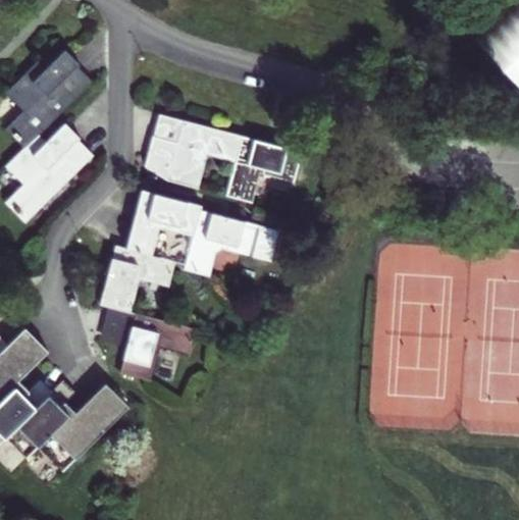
[(518,0),(509,0),(471,36),(518,87),(518,0)]
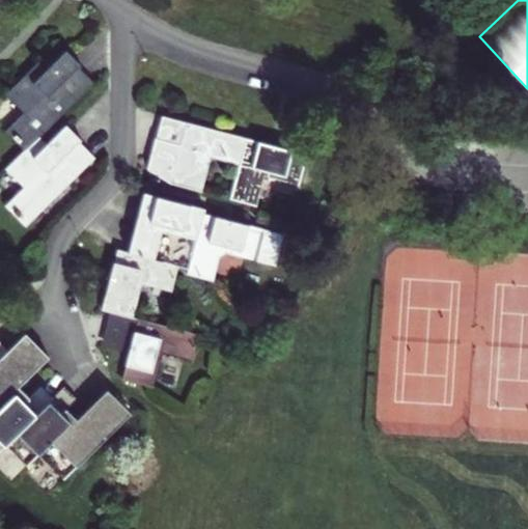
[(38,137),(75,102),(60,87),(79,68),(79,67),(80,66),(64,51),(45,71),(36,62),(4,93),(23,114),(4,132),(23,152),(38,137)]
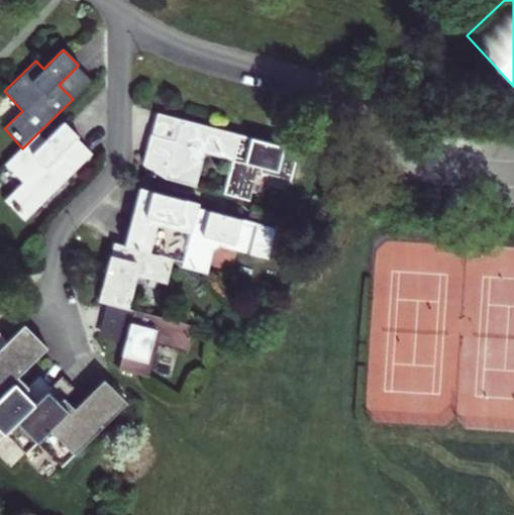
[(90,82),(77,67),(59,85),(73,99),(90,82)]
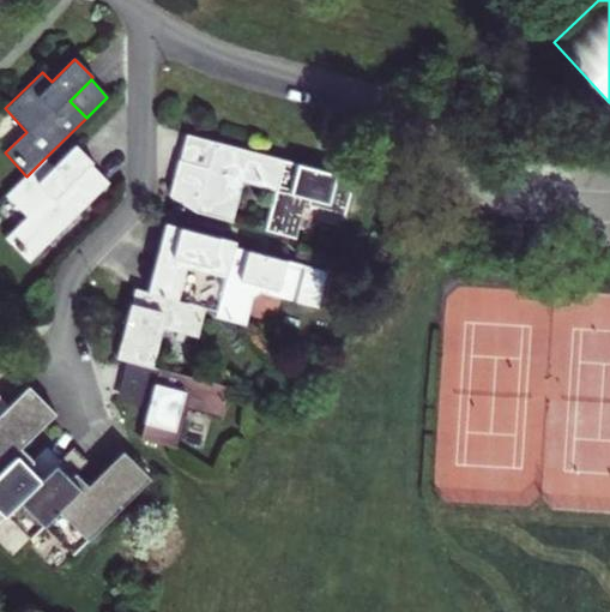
[(180,161),(209,168),(215,142),(187,136),(180,161)]
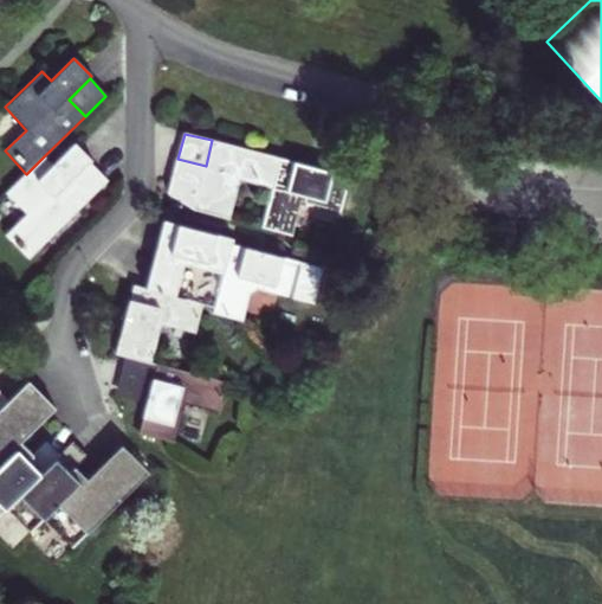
[(280,158),(212,140),(206,166),(177,159),(176,159),(167,197),(195,210),(230,219),(240,180),(273,188),(280,158)]
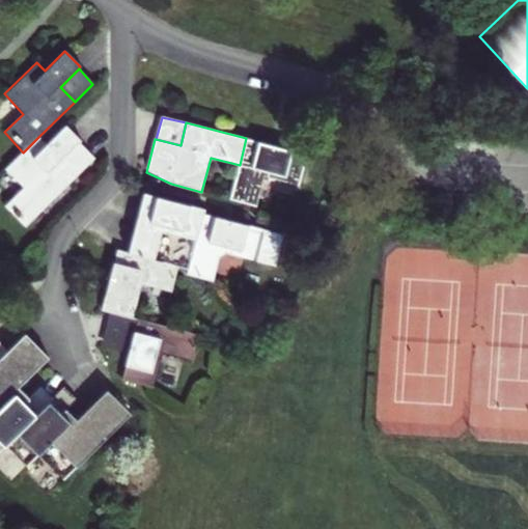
[(25,226),(93,160),(78,143),(80,141),(65,126),(46,144),(38,137),(23,152),(5,170),(23,188),(4,205),(25,226)]
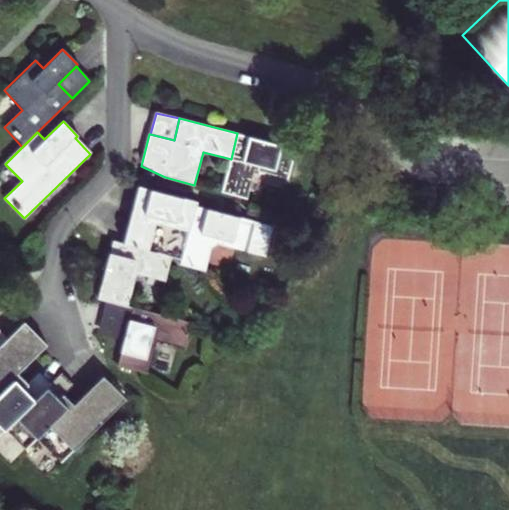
[(222,192),(247,199),(254,170),(288,177),(295,148),(237,133),(231,159),(222,192)]
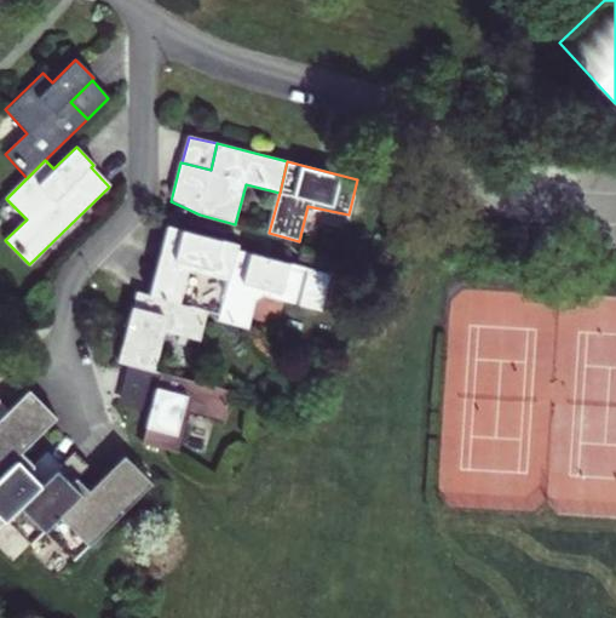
[(168,227),(150,296),(207,310),(219,314),(236,251),(239,244),(168,227)]
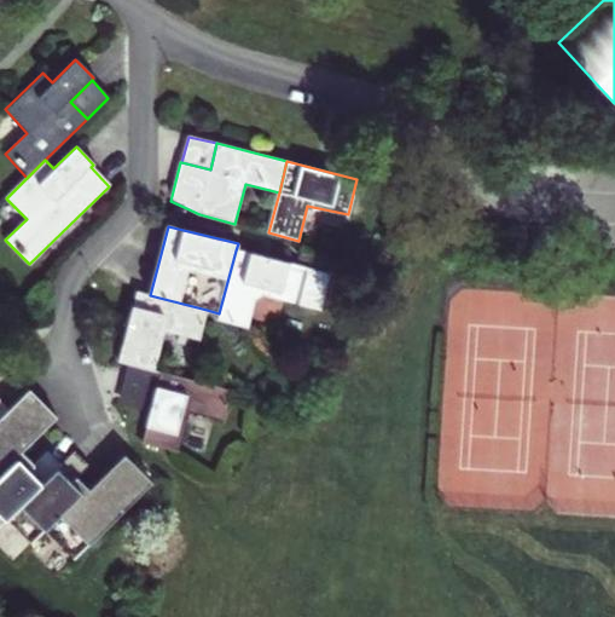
[(329,276),(236,251),(219,313),(218,319),(247,327),(255,300),(265,295),(319,310),(329,276)]
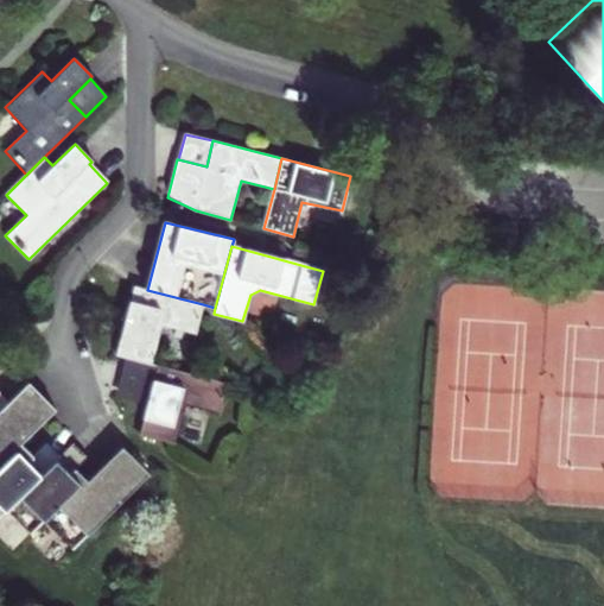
[(133,286),(115,354),(128,358),(152,364),(163,326),(195,334),(203,304),(147,290),(133,286)]
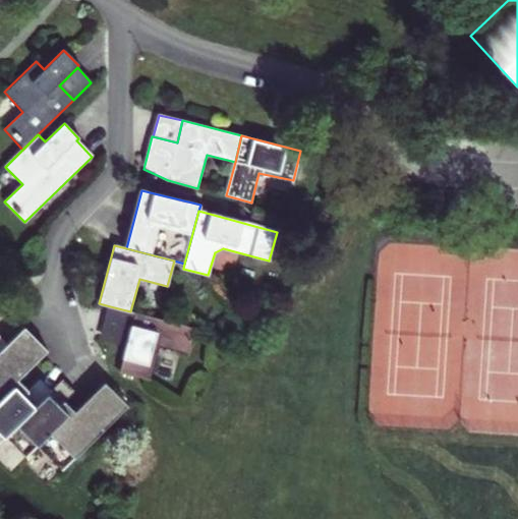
[(101,341),(126,348),(135,313),(130,311),(110,306),(101,341)]
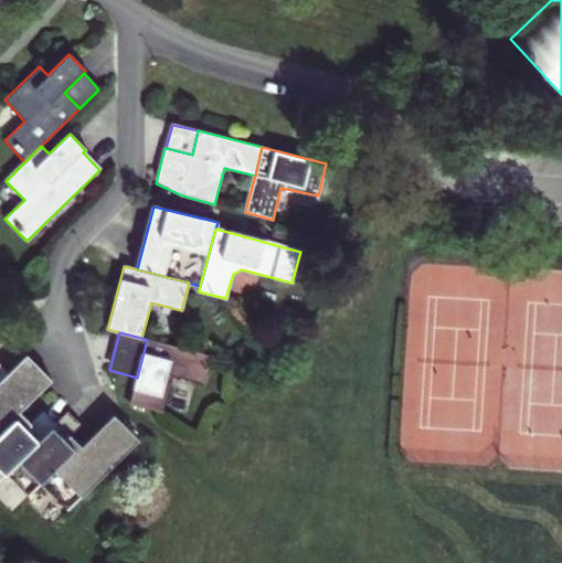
[(147,340),(137,378),(129,403),(161,411),(172,375),(204,384),(211,357),(147,340)]
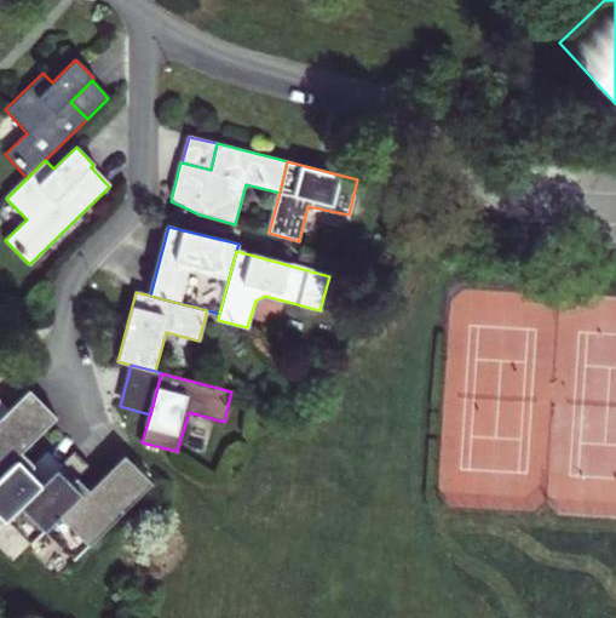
[(0,526),(61,464),(52,456),(46,450),(33,463),(21,452),(56,416),(50,410),(36,396),(30,390),(9,411),(0,418),(0,526)]
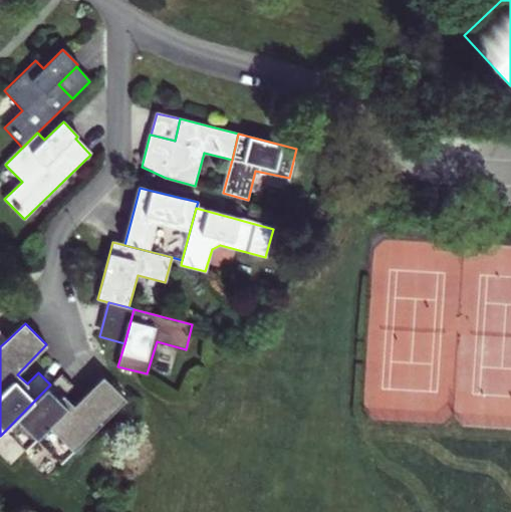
[(103,375),(102,376),(69,410),(58,398),(71,385),(66,378),(61,374),(50,385),(0,436),(0,453),(12,464),(37,439),(61,462),(125,398),(121,394),(108,380),(103,375)]
